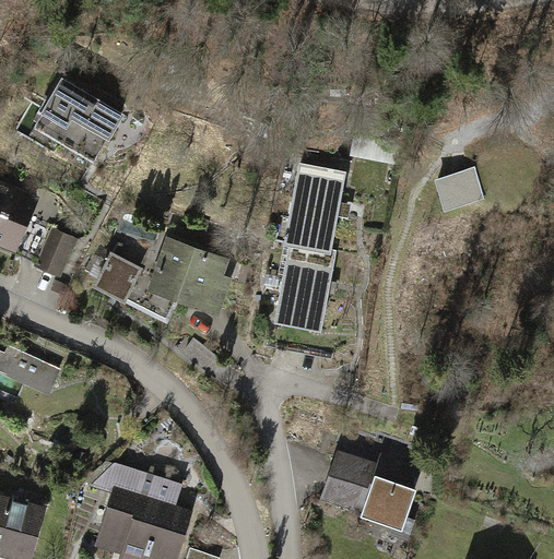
[(114,116),(54,82),(25,132),(86,165),(114,116)]
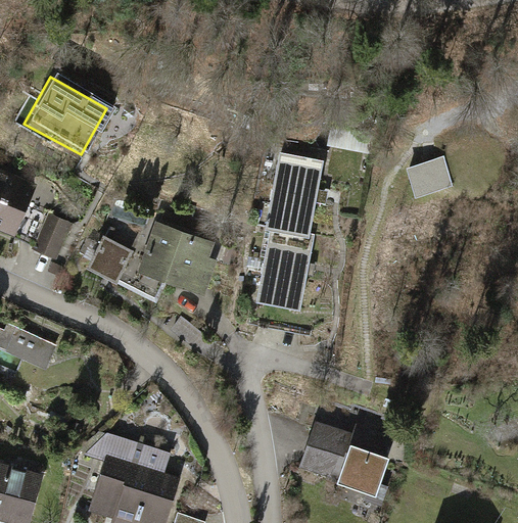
[(323,160),(280,154),(259,301),(302,307),(323,160)]
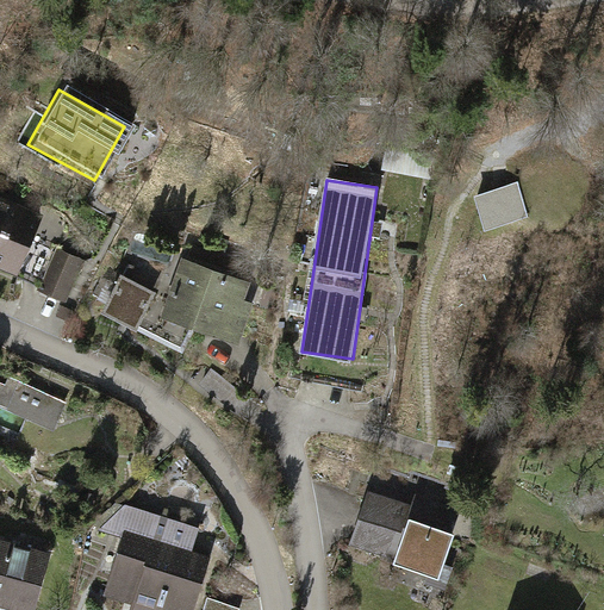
[(511,184),(468,197),(479,231),(522,217),(511,184)]
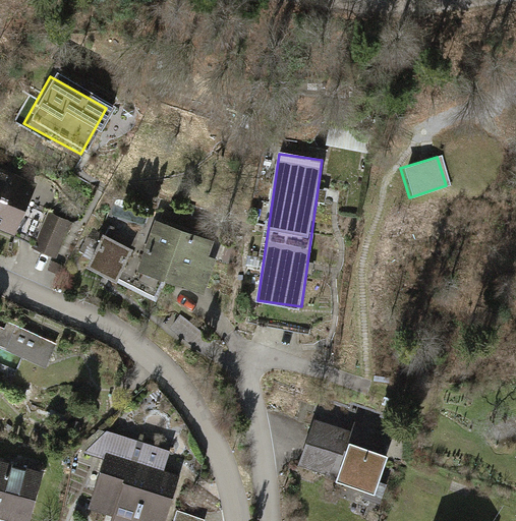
[(35,184),(0,170),(0,229),(14,235),(35,184)]
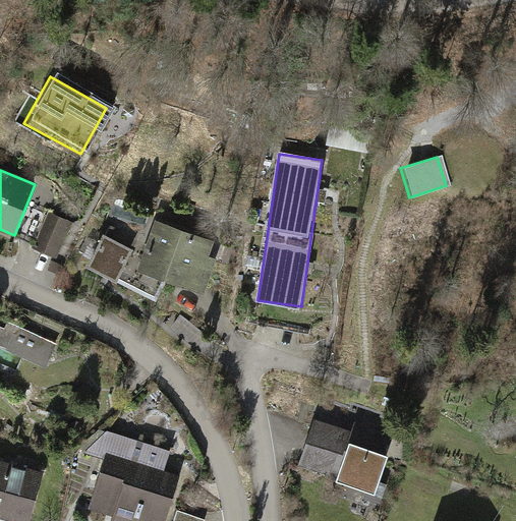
[(68,223),(43,214),(30,248),(55,257),(68,223)]
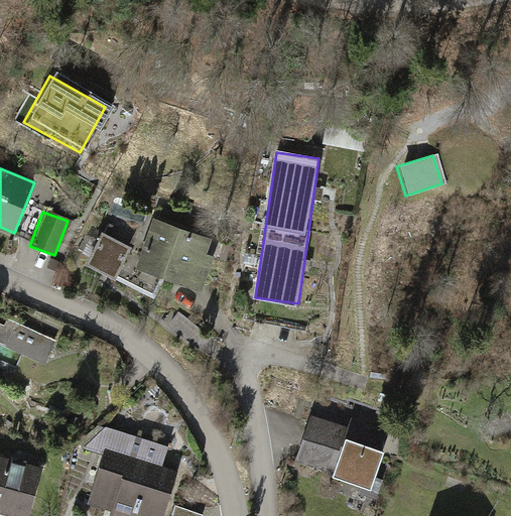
[(213,237),(147,218),(133,264),(199,284),(213,237)]
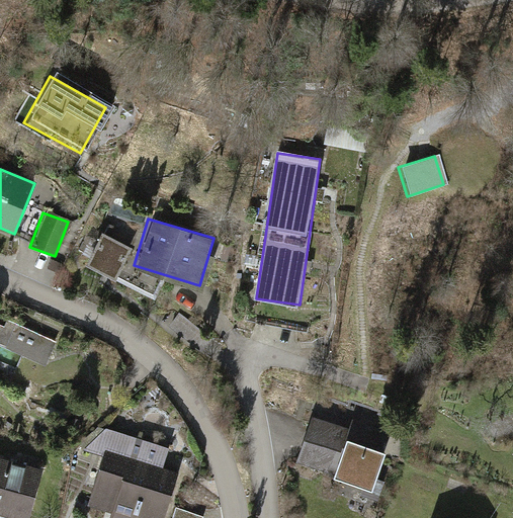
[(112,268),(126,239),(98,226),(85,255),(112,268)]
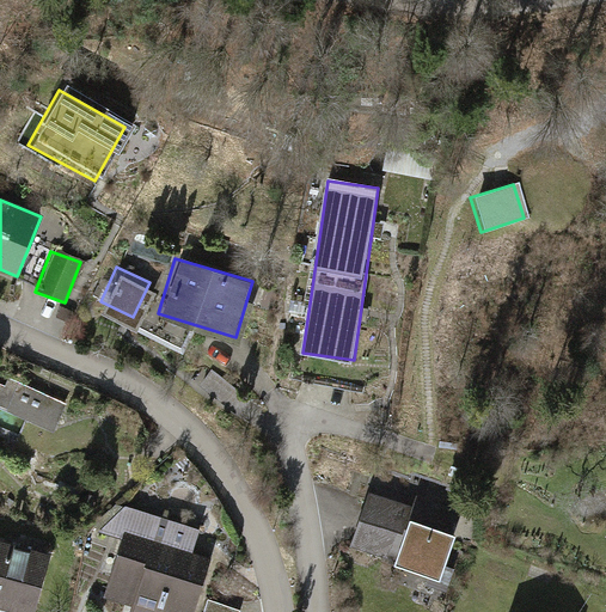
[(0,412),(49,434),(62,404),(2,378),(0,385),(0,412)]
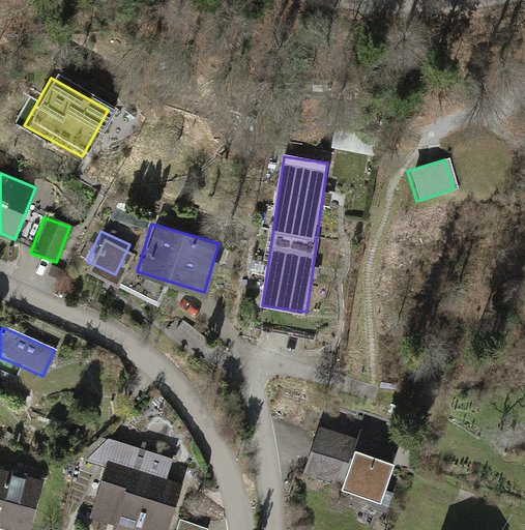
[(354,439),(317,428),(302,473),(342,486),(341,491),(385,504),(405,443),(357,429),(354,439)]
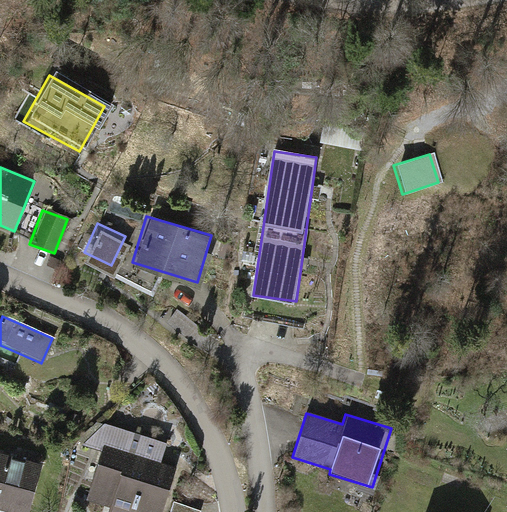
[(164,511),(177,467),(102,446),(86,500),(110,507),(108,511),(164,511)]
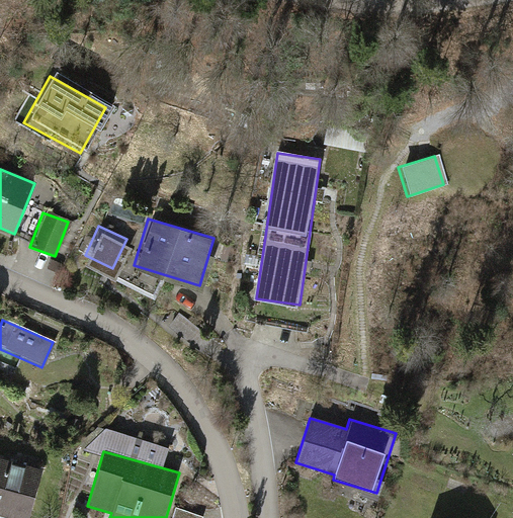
[(30,517),(44,468),(0,457),(0,515),(10,517),(30,517)]
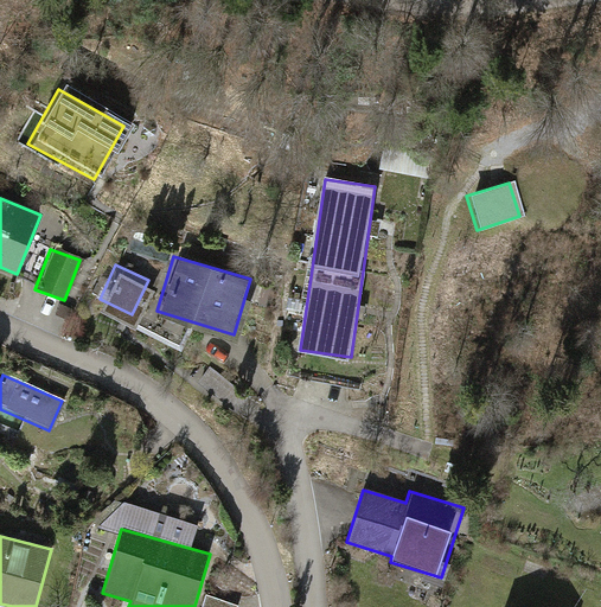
[(232,606),(235,601),(199,592),(194,606),(232,606)]
